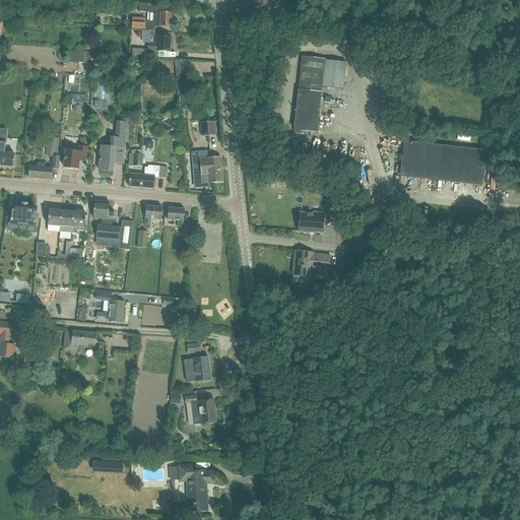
[(82,1),(74,0),(73,10),(81,11),(82,1)]
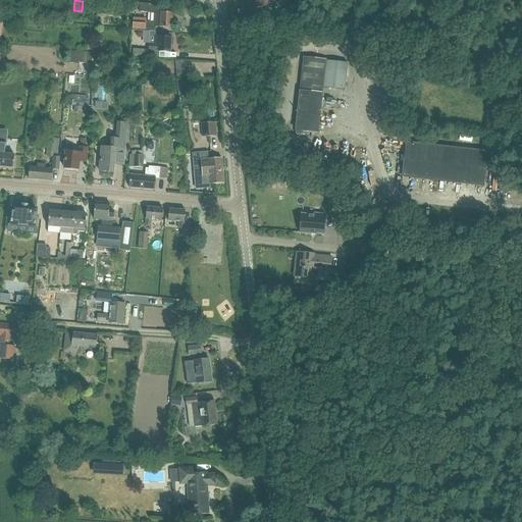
[(162,6),(151,5),(151,4),(140,4),(139,12),(151,13),(150,21),(146,21),(146,18),(133,18),(133,29),(153,31),(153,27),(162,28),(172,29),(173,13),(161,12),(162,6)]
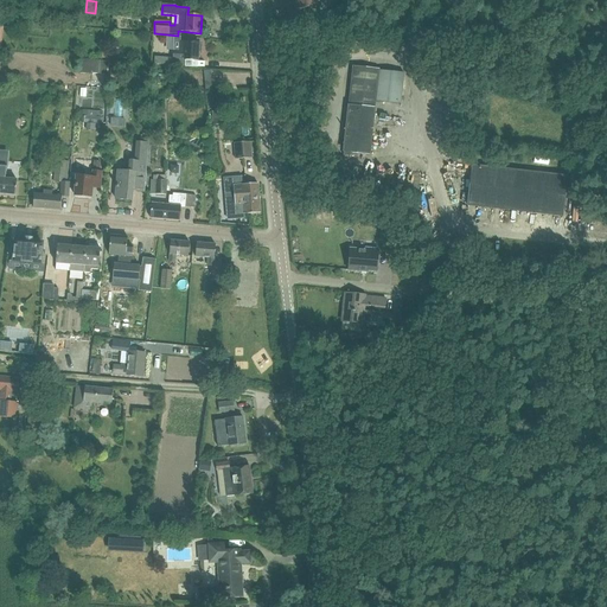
[(198,61),(199,52),(200,52),(202,46),(199,46),(199,44),(179,43),(179,50),(172,50),(172,58),(154,57),(154,64),(185,65),(185,61),(198,61)]
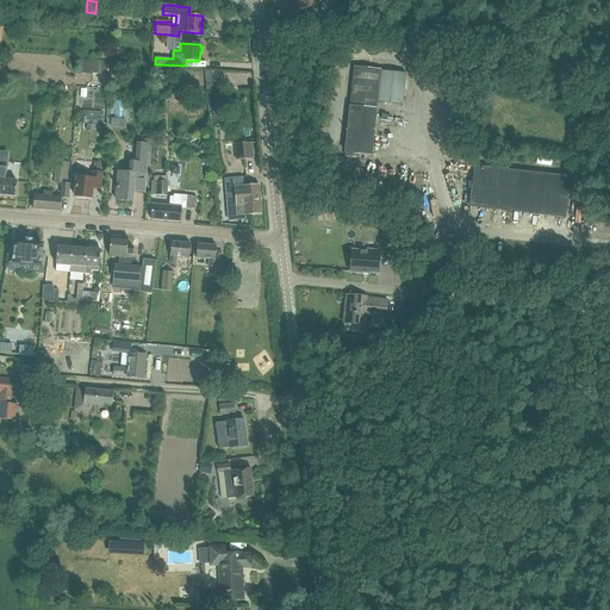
[(80,74),(107,76),(109,62),(81,60),(80,74)]
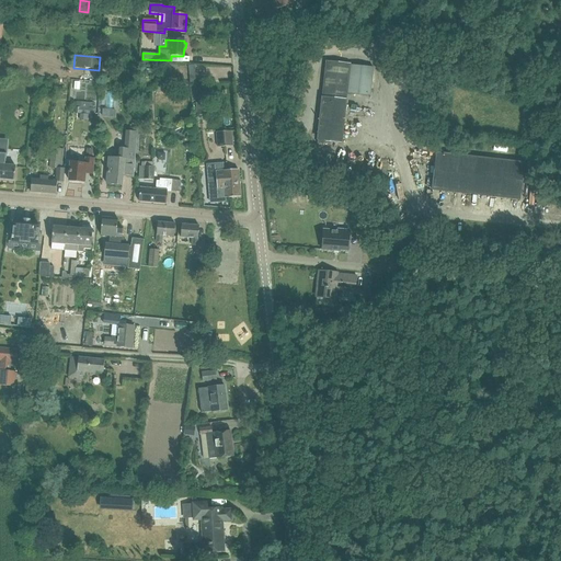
[(342,142),(347,93),(369,96),(373,70),(350,68),(350,66),(327,63),(321,114),(319,114),(318,122),(320,122),(318,145),(324,145),(324,141),(342,142)]
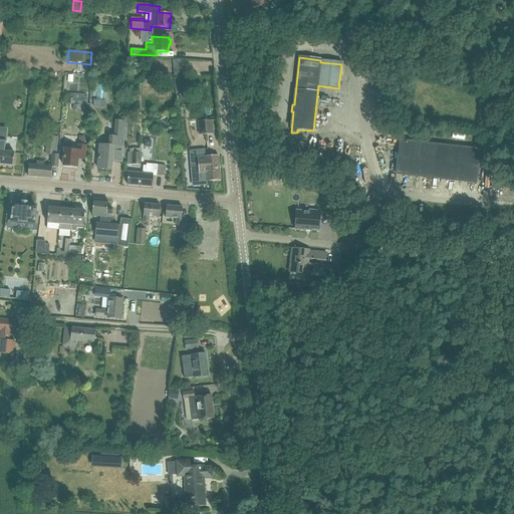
[(143,71),(143,84),(153,85),(154,71),(143,71)]
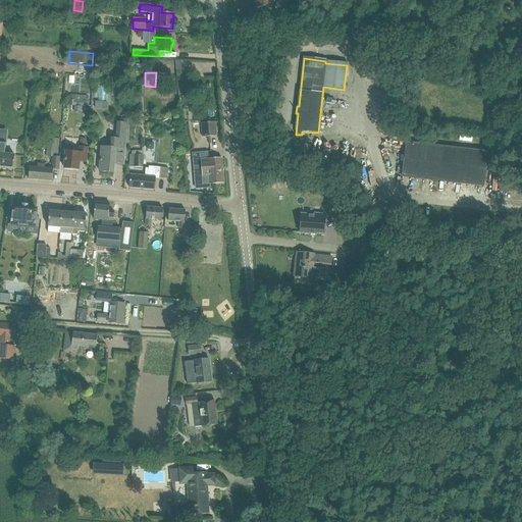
[(105,99),(104,85),(95,86),(97,100),(105,99)]
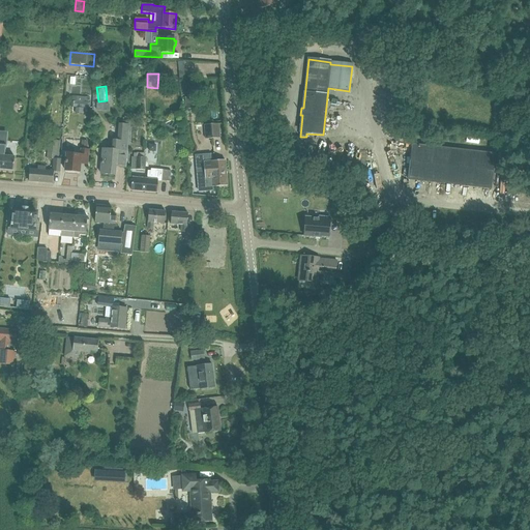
[(70,101),(70,107),(88,109),(88,97),(72,96),(71,101),(70,101)]
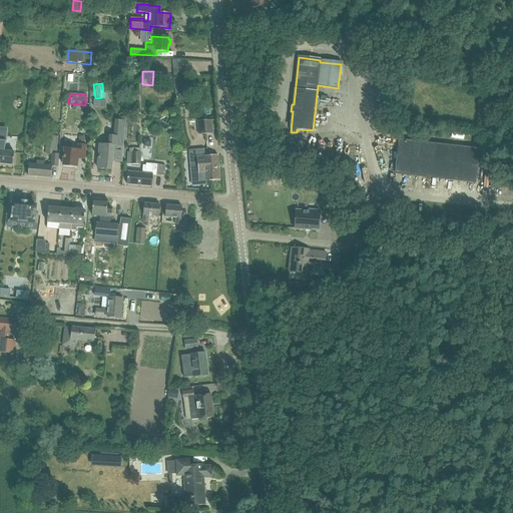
[(121,161),(123,137),(125,121),(115,119),(114,136),(108,136),(108,145),(99,144),(97,168),(111,169),(112,161),(121,161)]
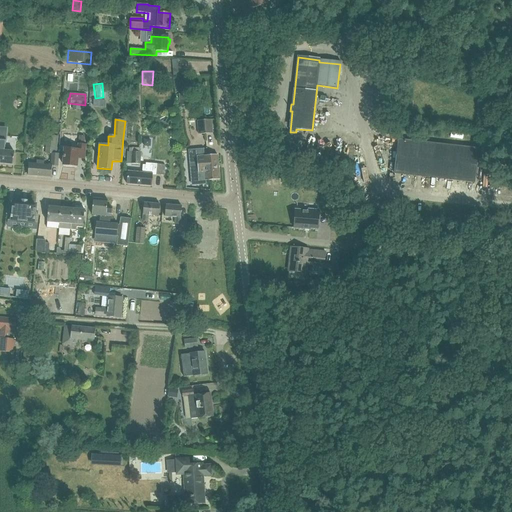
[(212,121),(197,121),(198,135),(212,134),(212,121)]
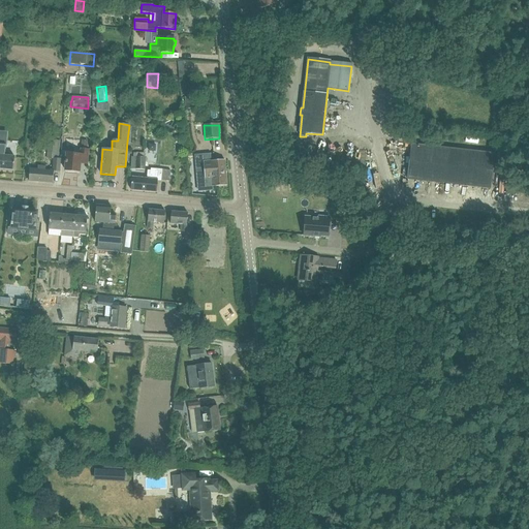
[(61,159),(59,159),(60,141),(50,139),(48,158),(54,159),(53,172),(45,170),(45,166),(38,166),(37,169),(30,169),(29,181),(53,183),(54,172),(60,172),(61,159)]
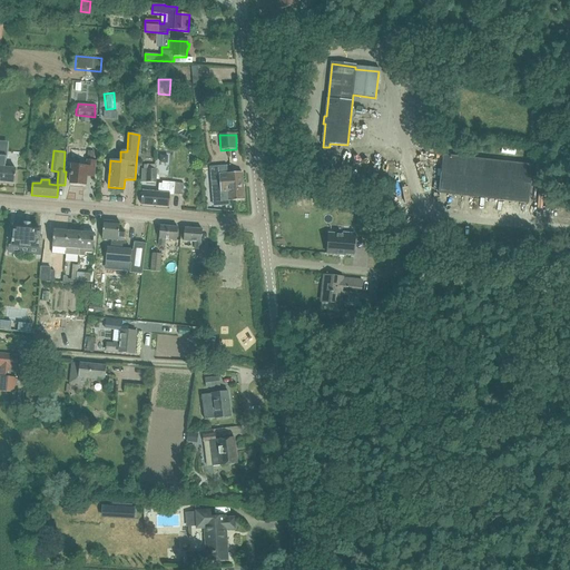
[(88,151),(87,160),(87,167),(71,166),(70,184),(86,185),(87,176),(94,177),(95,161),(94,161),(94,151),(88,151)]
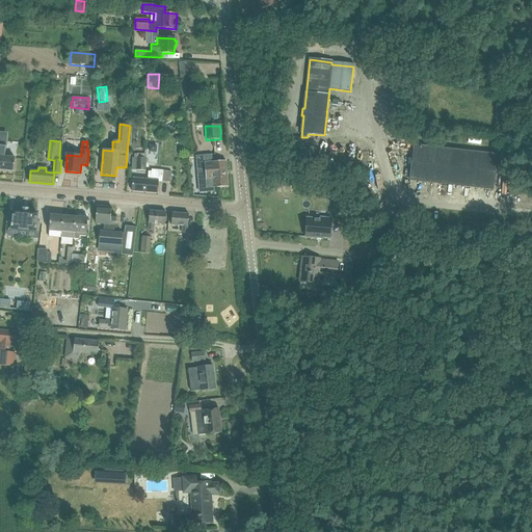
[(6,145),(0,144),(0,170),(14,171),(15,161),(15,157),(5,156),(6,145)]
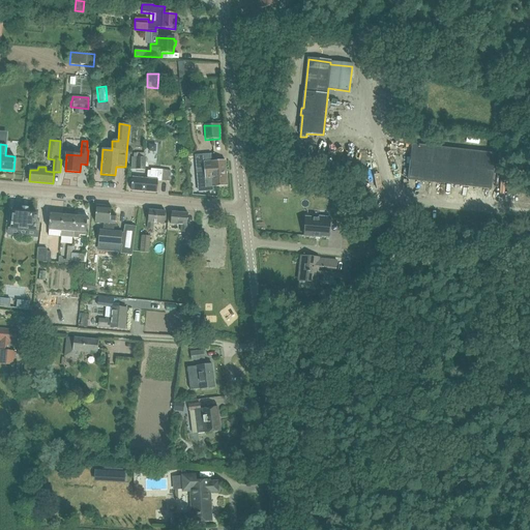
[(409,180),(491,189),(495,154),(412,145),(409,180)]
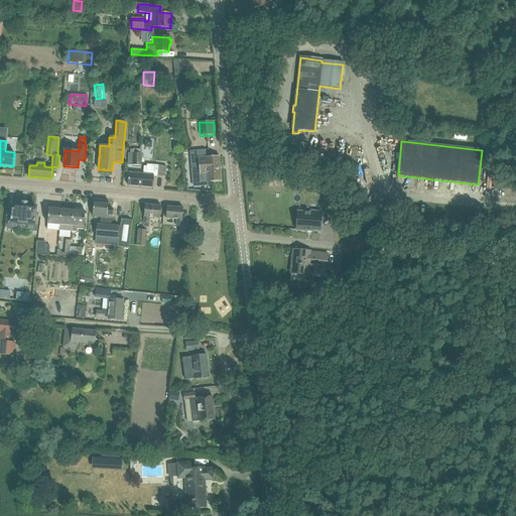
[(128,163),(141,164),(143,153),(140,153),(141,150),(133,149),(132,155),(129,154),(128,163)]
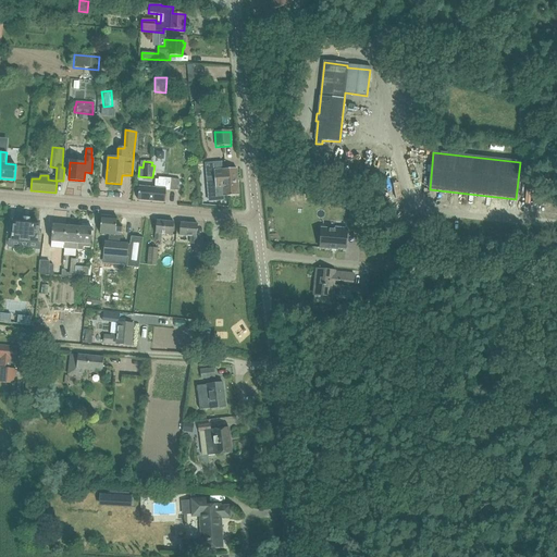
[(236,169),(217,171),(214,171),(217,197),(238,195),(236,169)]
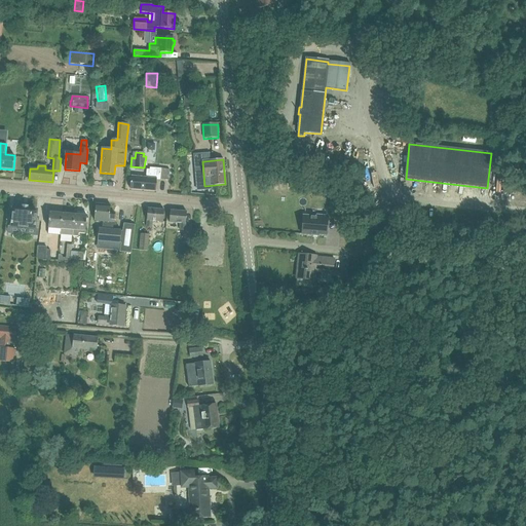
[(132,177),(130,189),(155,191),(156,180),(168,181),(170,170),(150,167),(150,170),(147,170),(146,178),(132,177)]
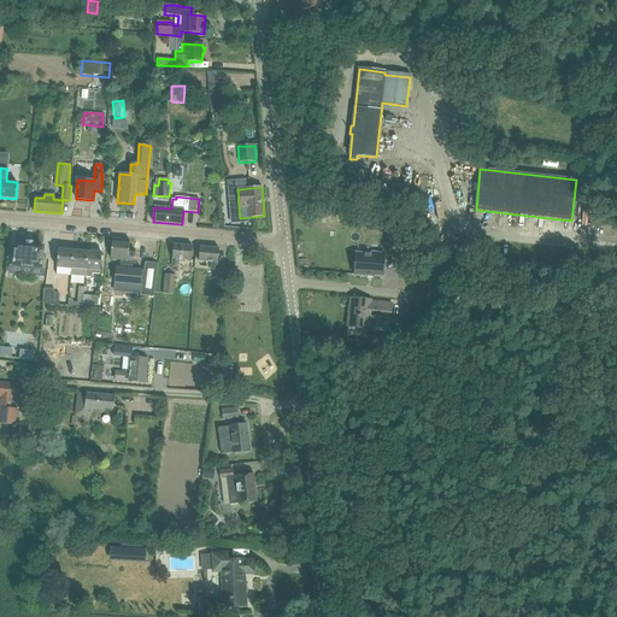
[(381,218),(381,228),(392,229),(393,219),(381,218)]
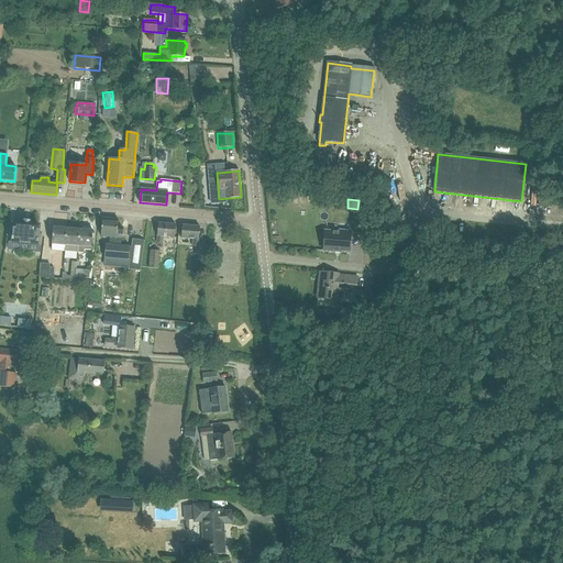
[(129,261),(130,249),(130,247),(121,246),(122,239),(123,229),(118,228),(119,220),(102,219),(101,230),(101,235),(111,236),(111,243),(107,243),(106,251),(106,252),(106,258),(129,261)]
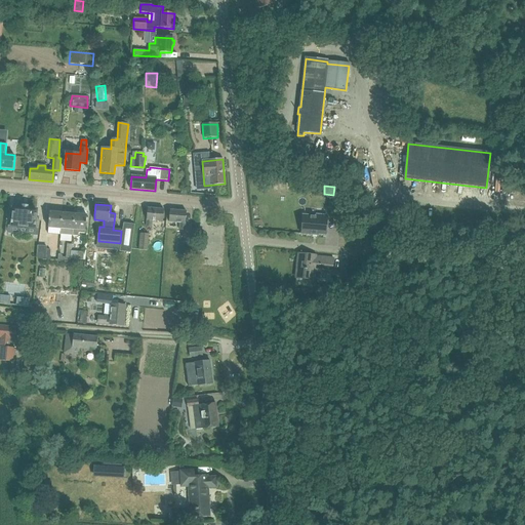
[(16,234),(29,235),(29,229),(35,229),(37,210),(13,208),(11,227),(17,228),(16,234)]
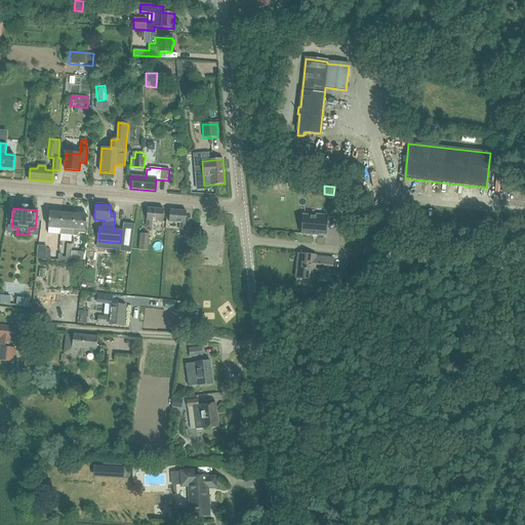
[(163,221),(163,220),(164,210),(148,208),(146,227),(152,228),(153,220),(163,221)]
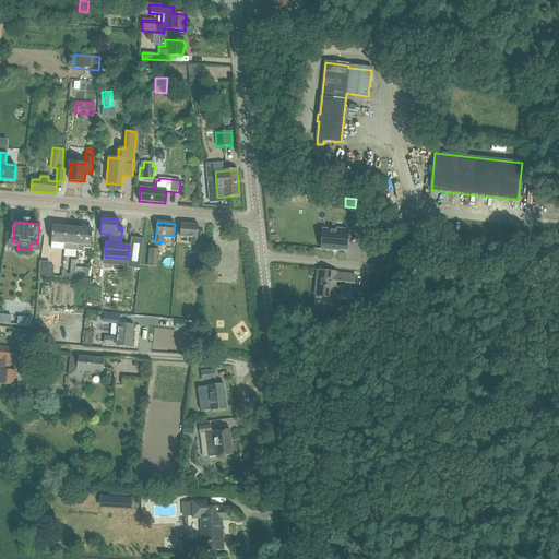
[(199,225),(181,224),(180,237),(191,238),(191,245),(197,246),(199,225)]
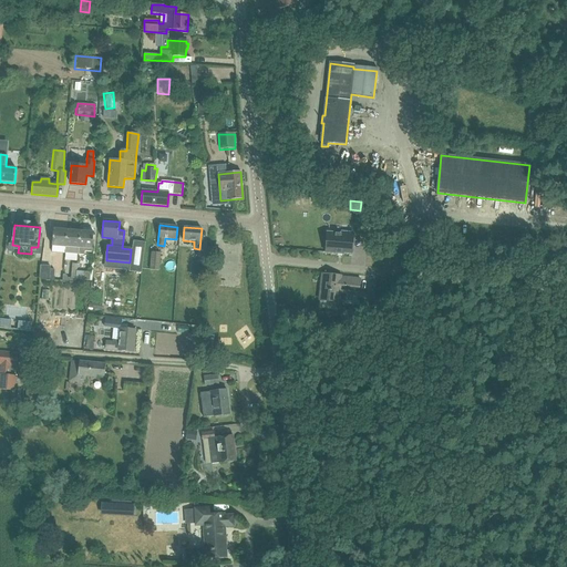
[(65,246),(66,230),(53,229),(52,245),(65,246)]
